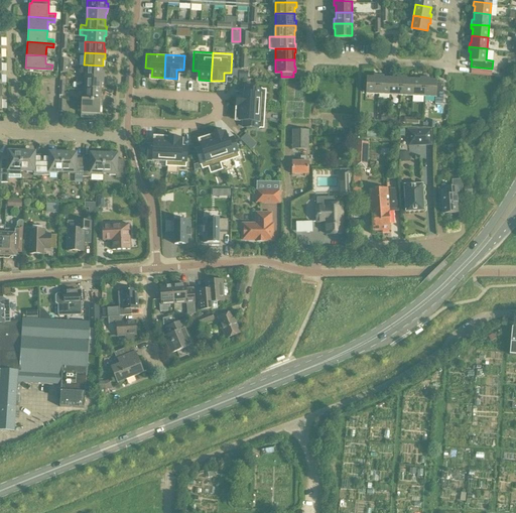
[(84,65),(83,76),(104,77),(104,72),(102,72),(103,66),(84,65)]
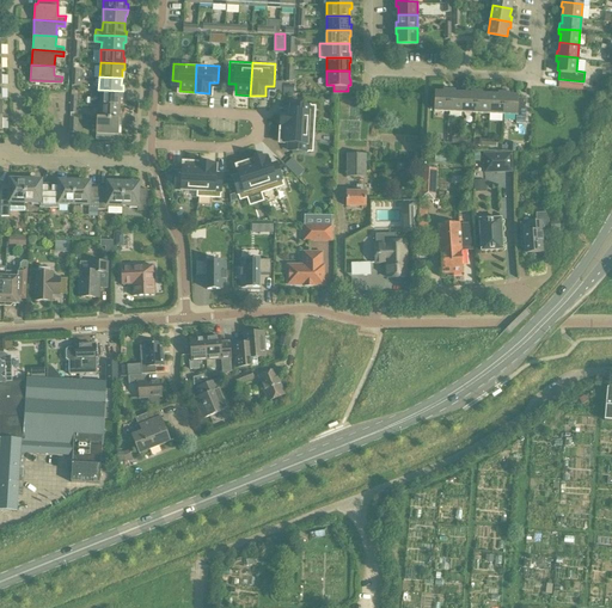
[(448,109),(450,87),(444,87),(444,90),(435,88),(434,109),(448,109)]
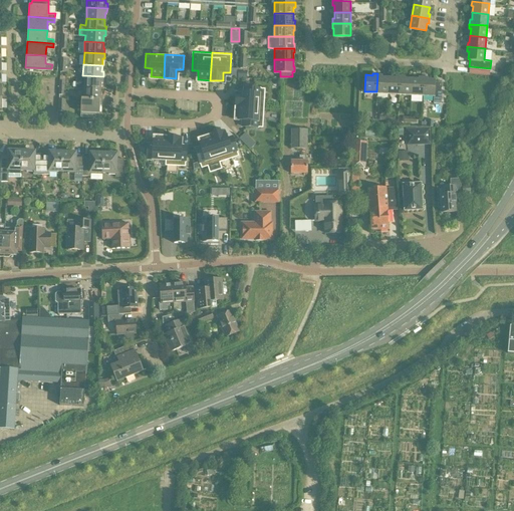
[(381,73),(377,73),(376,91),(388,92),(389,76),(381,75),(381,73)]
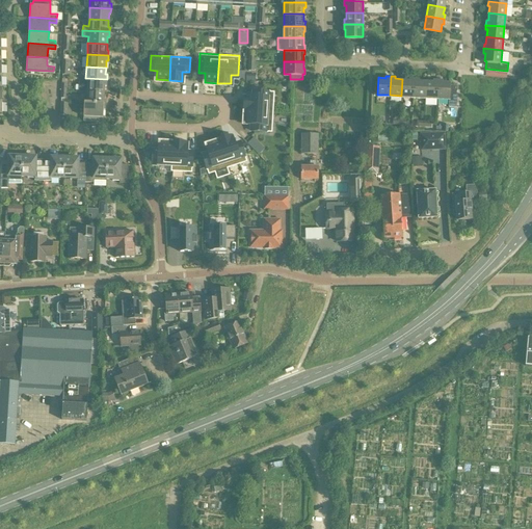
[(409,79),(402,79),(401,96),(414,96),(415,77),(409,77),(409,79)]
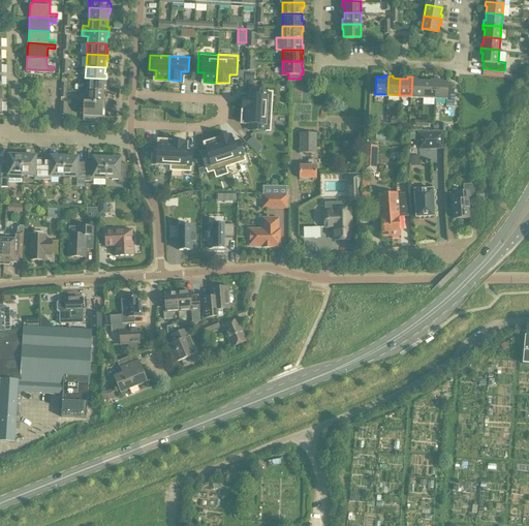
[(412,76),(411,95),(423,96),(424,80),(416,79),(416,78),(412,76)]
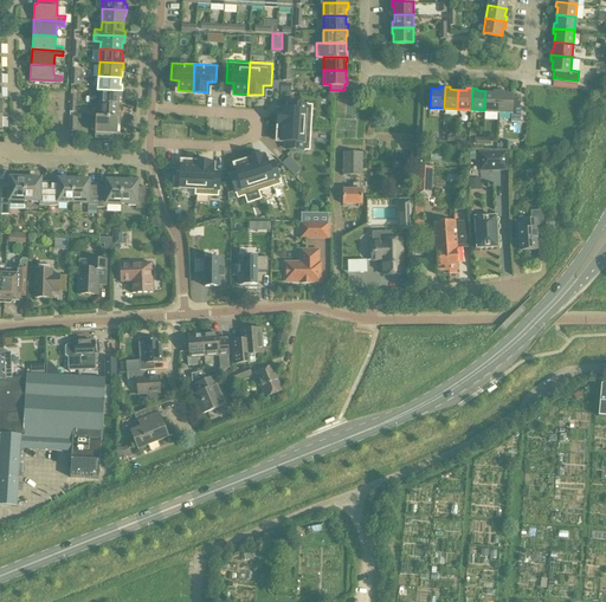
[(97,89),(91,89),(90,102),(97,102),(118,103),(120,96),(121,96),(122,90),(97,89)]
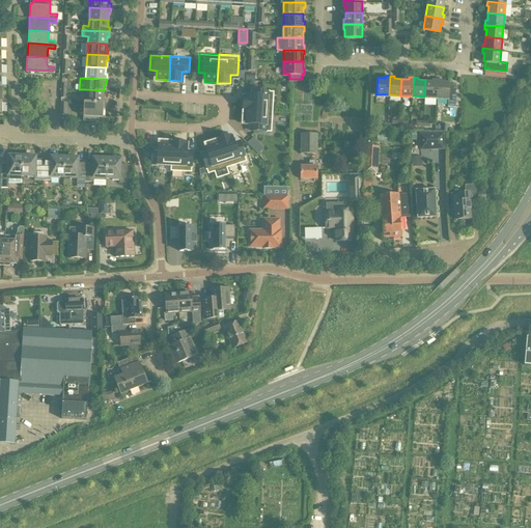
[(425,80),(424,96),(437,96),(437,78),(432,78),(432,80),(425,80)]
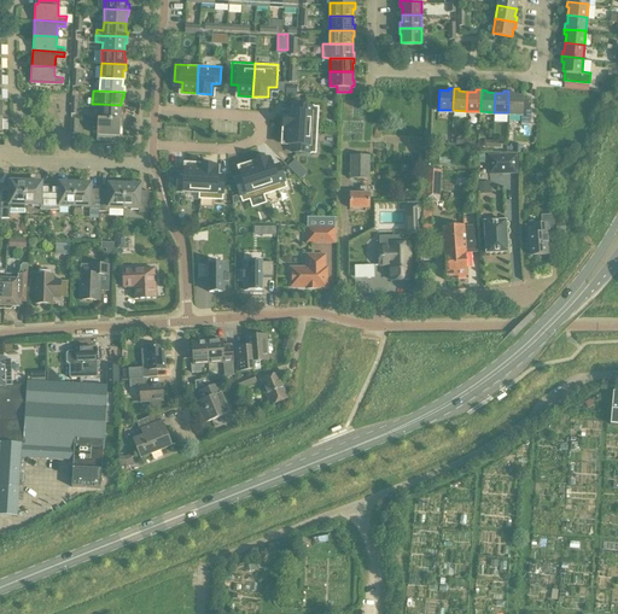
[(514,92),(508,91),(508,112),(522,113),(520,122),(530,122),(531,97),(523,97),(523,94),(514,93),(514,92)]
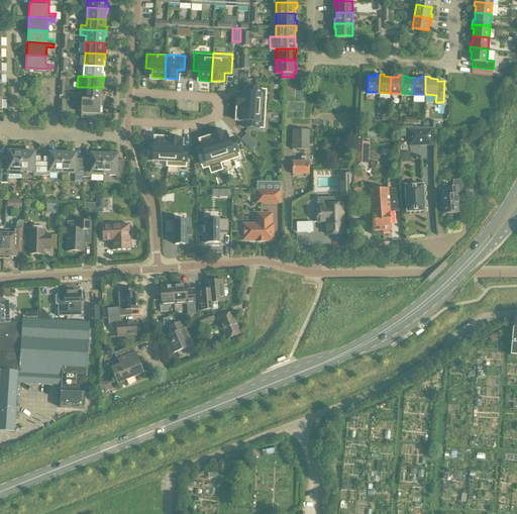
[(246,93),(237,93),(237,105),(261,106),(266,107),(267,88),(247,86),(246,93)]
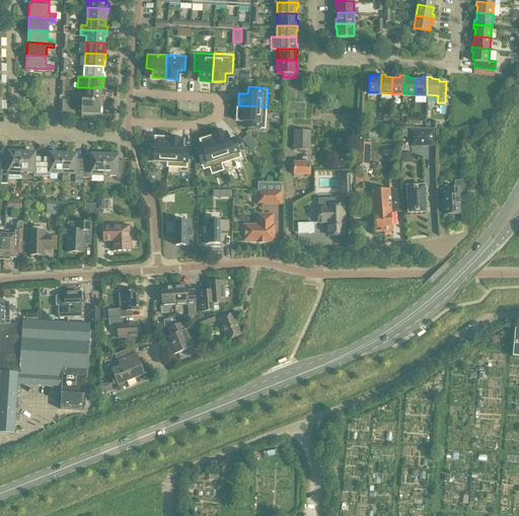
[(83,87),(82,99),(102,100),(103,95),(101,95),(101,88),(83,87)]
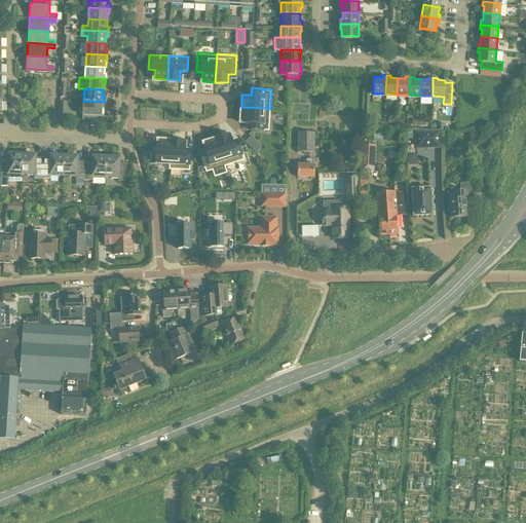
[(104,102),(83,101),(82,117),(97,118),(97,113),(102,114),(102,107),(104,107),(104,102)]
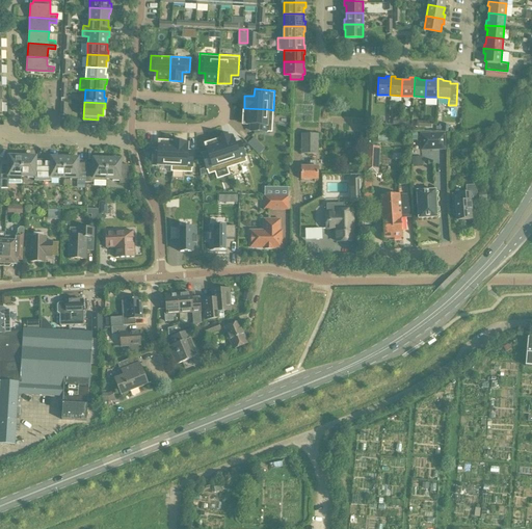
[(244,108),(243,122),(253,122),(251,129),(271,130),(273,110),(244,108)]
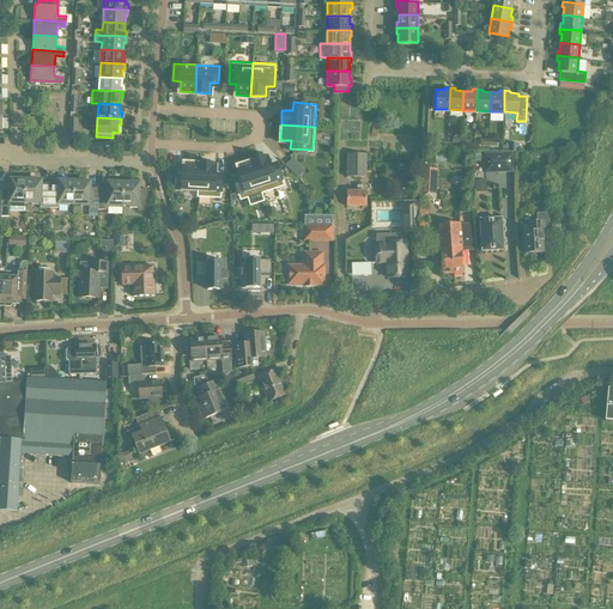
[(513,150),(484,151),(485,171),(514,170),(513,150)]
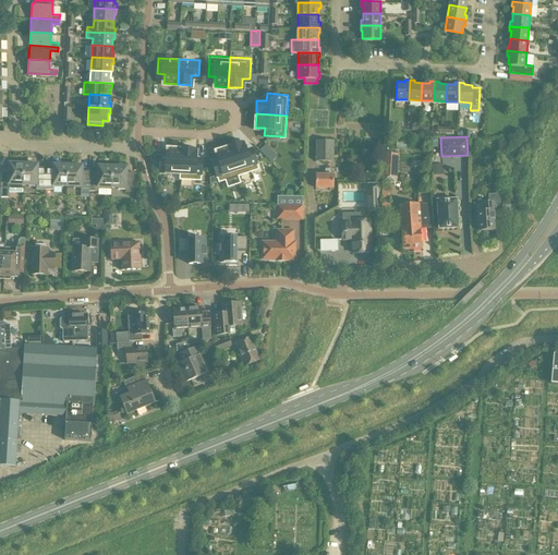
[(334,159),(334,139),(316,139),(316,159),(334,159)]
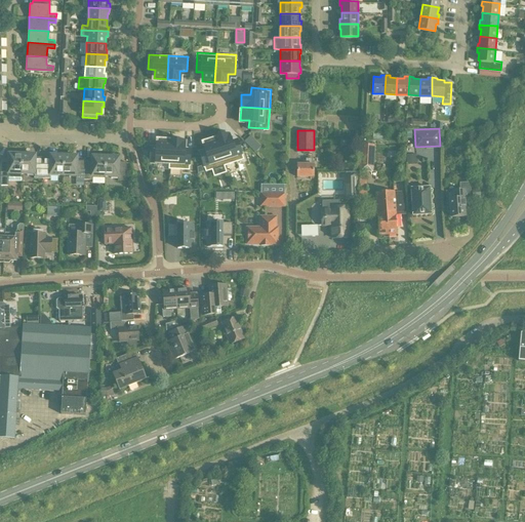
[(228,132),(215,136),(225,163),(243,157),(237,138),(231,141),(228,132)]
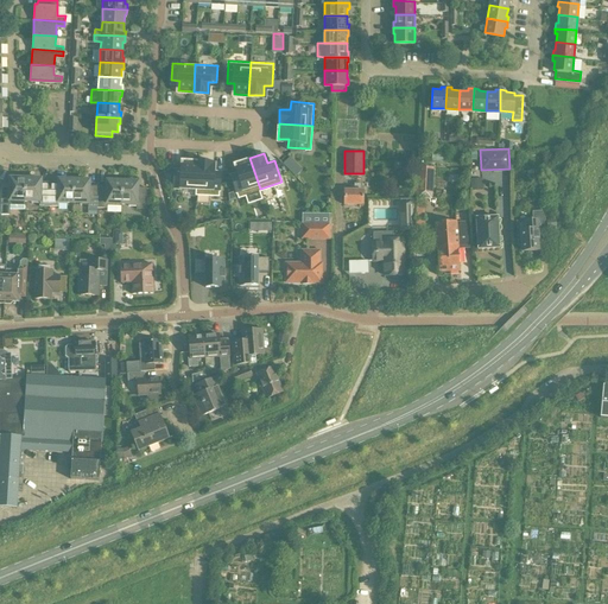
[(287,154),(283,160),(287,165),(291,161),(293,160),(287,154)]
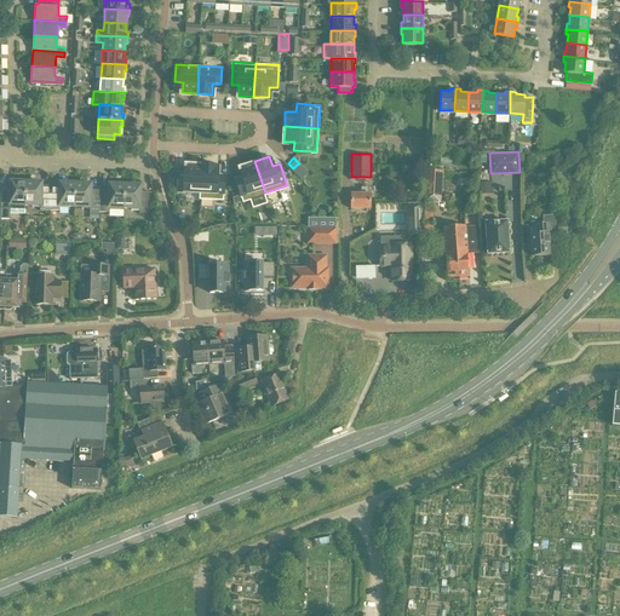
[(244,176),(236,178),(244,200),(265,193),(254,161),(241,166),(244,176)]
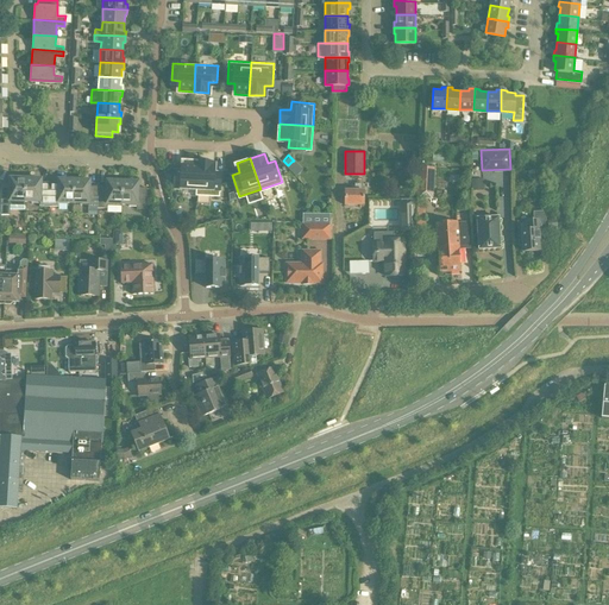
[(175,169),(174,187),(196,188),(198,161),(183,159),(183,170),(175,169)]
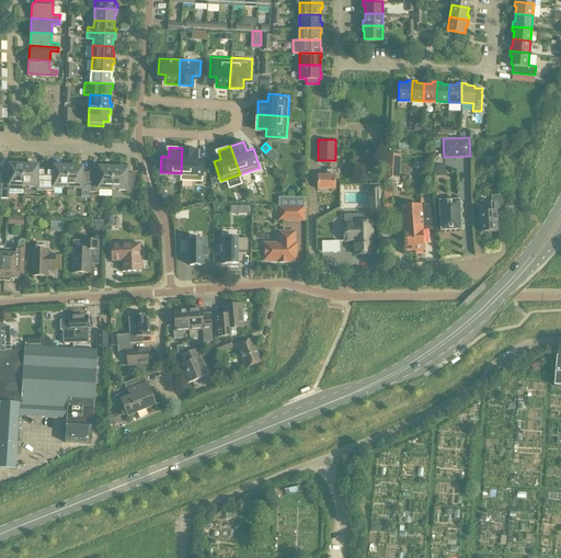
[(181,173),(181,179),(202,180),(203,159),(196,158),(196,149),(182,148),(181,173)]
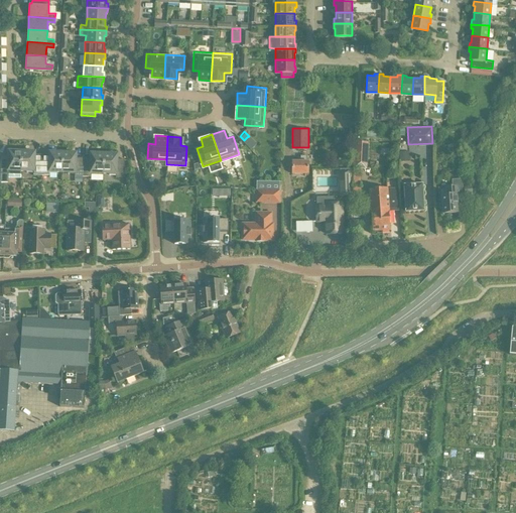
[(369,140),(354,140),(353,160),(368,161),(369,140)]
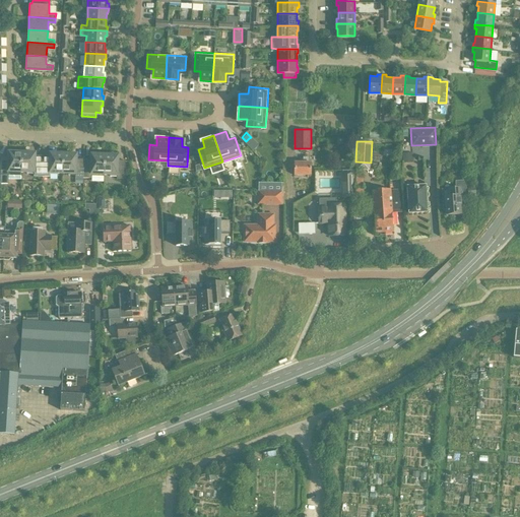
[(411,149),(402,150),(402,159),(412,159),(411,149)]
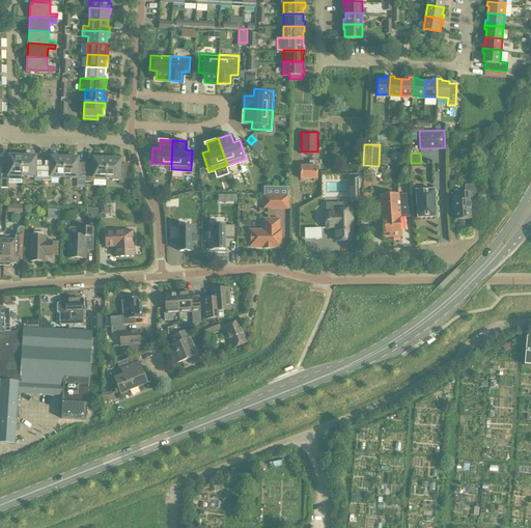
[(1,159),(0,177),(0,186),(8,186),(8,181),(22,182),(22,173),(23,154),(8,154),(8,159),(1,159)]
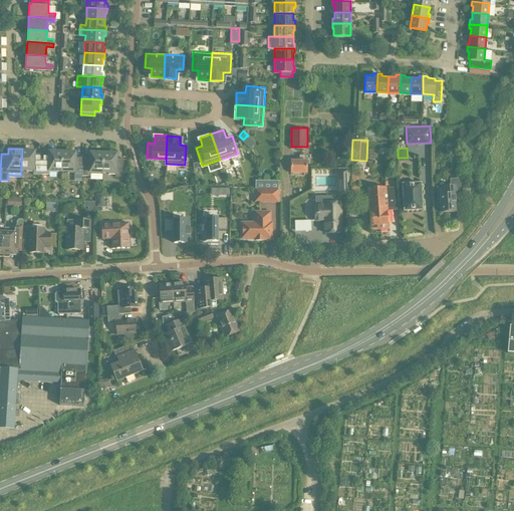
[(22,149),(21,168),(26,169),(26,170),(33,170),(33,173),(41,173),(42,155),(35,155),(35,150),(22,149)]
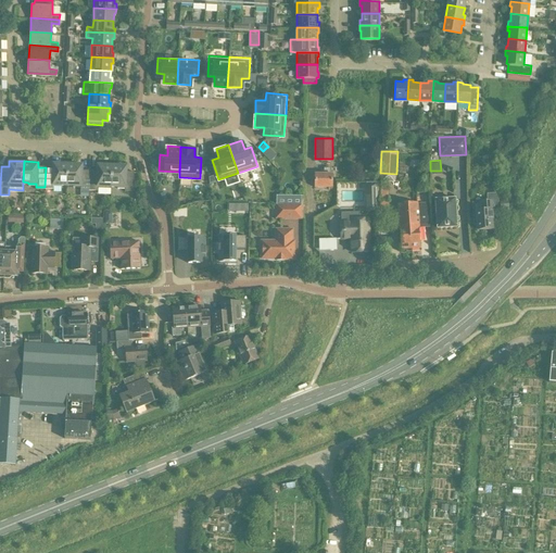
[(46,167),(45,187),(53,187),(53,185),(61,185),(61,183),(67,184),(67,162),(53,162),(53,167),(46,167)]
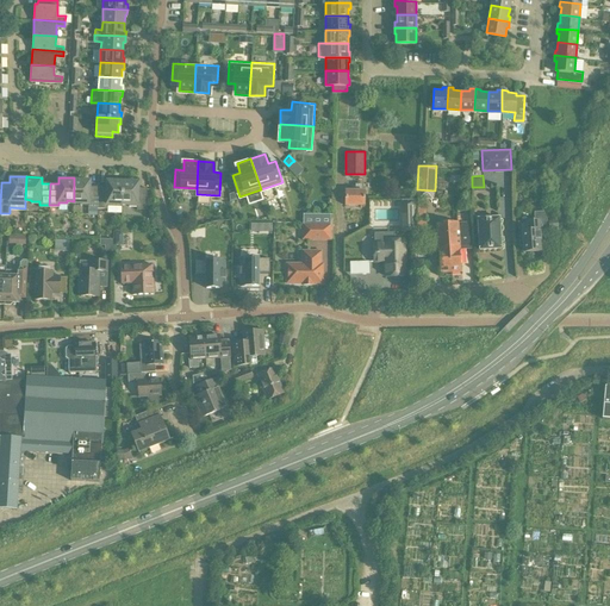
[(89,179),(74,177),(74,201),(80,201),(80,202),(88,202),(88,206),(98,206),(99,185),(89,185),(89,179)]
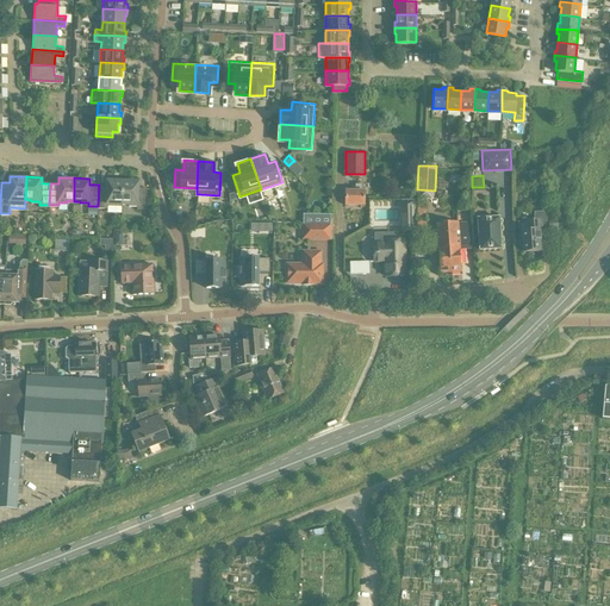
[(99,185),(98,206),(107,206),(107,204),(116,204),(116,202),(122,202),(123,180),(107,179),(107,185),(99,185)]
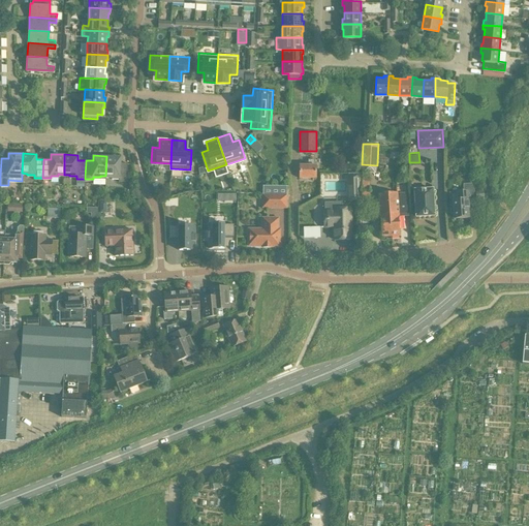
[(120,156),(106,156),(105,176),(112,176),(112,177),(119,178),(119,180),(127,180),(127,161),(120,161),(120,156)]
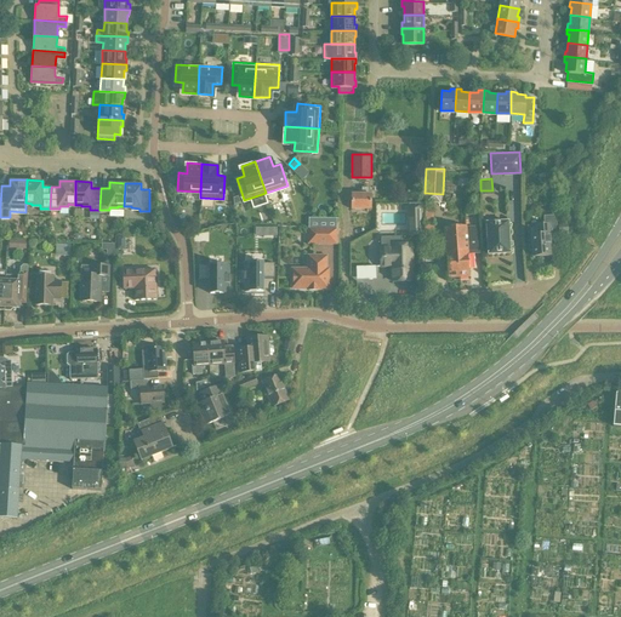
[(371,206),(371,192),(370,192),(370,184),(362,184),(362,192),(352,192),(352,206),(371,206)]
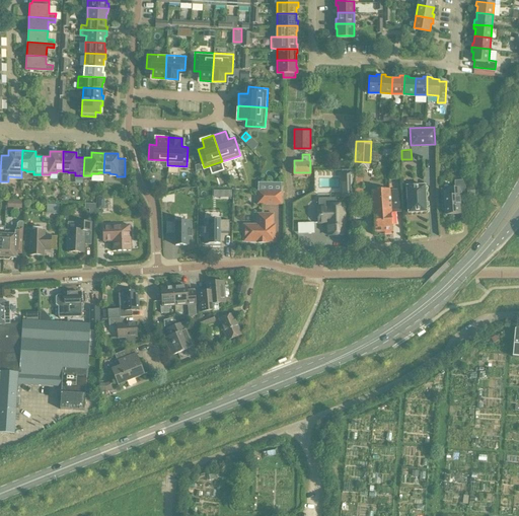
[(351,178),(342,178),(343,196),(351,195),(351,178)]
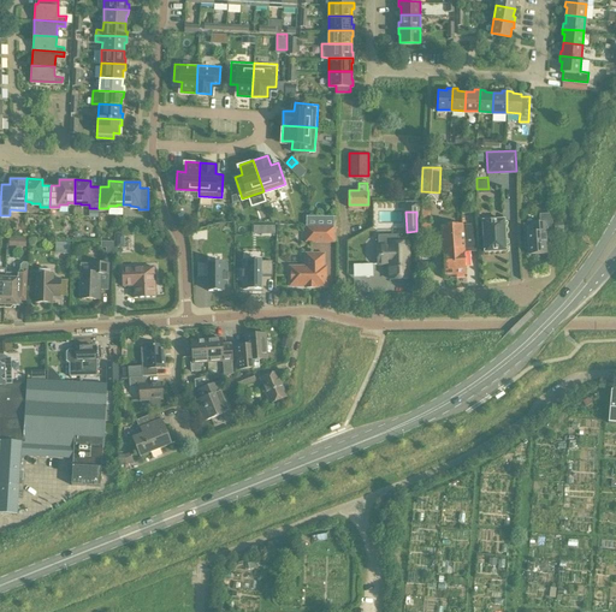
[(528,241),(529,253),(546,251),(545,230),(552,230),(551,212),(540,212),(540,221),(523,221),(525,241),(528,241)]
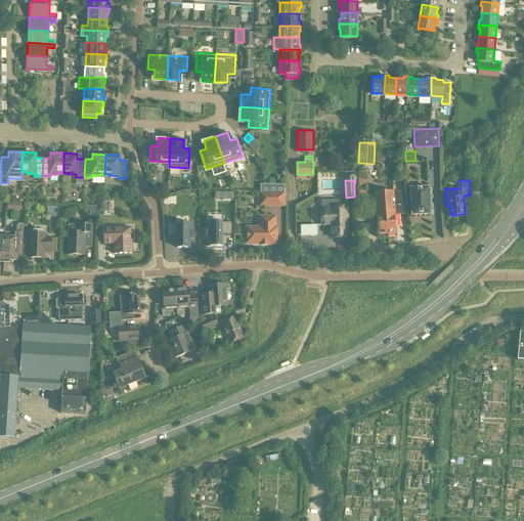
[(260,182),(260,204),(269,204),(269,197),(284,197),(285,182),(260,182)]
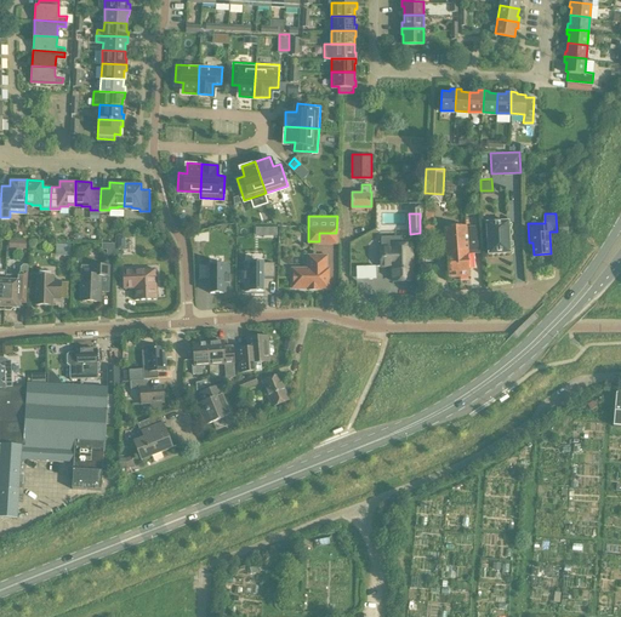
[(423,216),(423,227),(433,227),(434,217),(423,216)]
